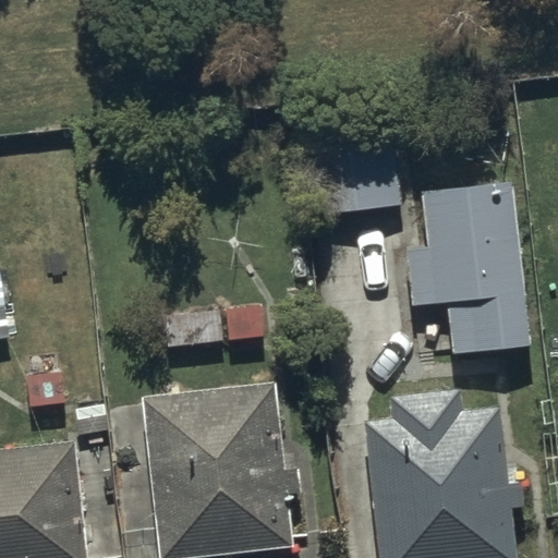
[(349,211),(403,206),(397,140),(342,145),(349,211)]
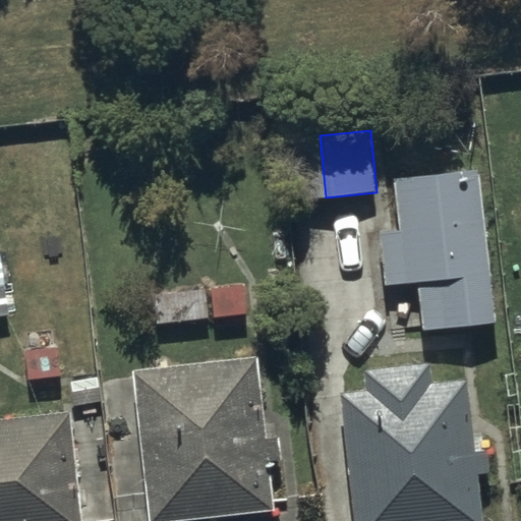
[(423,331),(497,324),(482,171),(397,179),(402,232),(382,234),(387,287),(419,284),(423,331)]
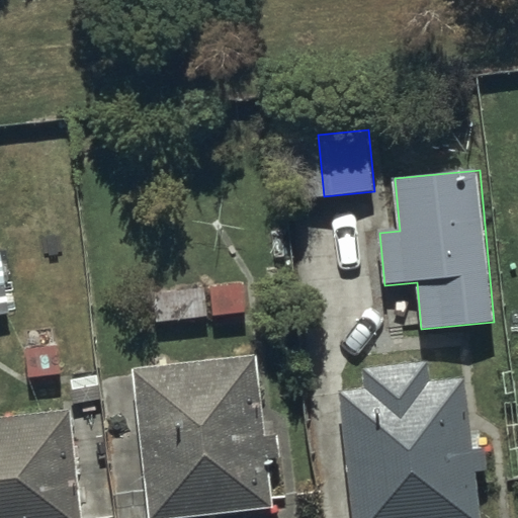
[(0,316),(11,315),(5,255),(0,255),(0,316)]
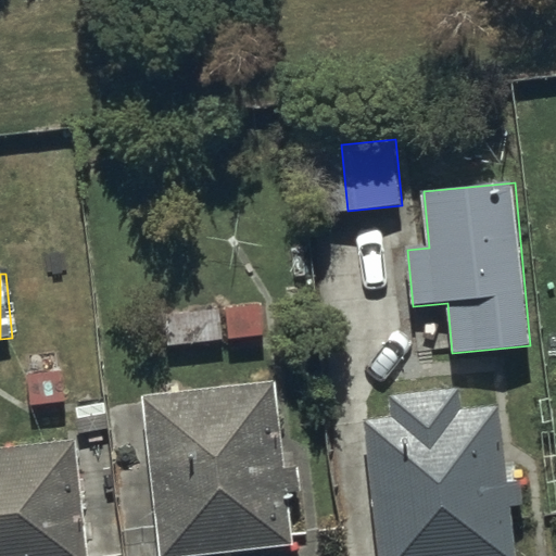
[(32,406),(65,402),(63,373),(28,376),(32,406)]
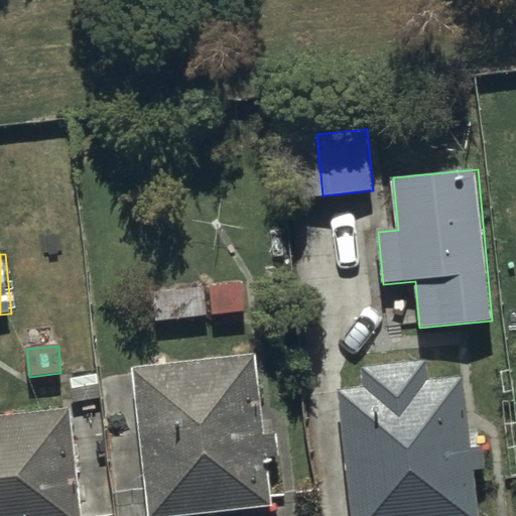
[(148,515),(190,515),(273,507),(268,459),(280,458),(278,432),(265,434),(256,355),(132,368),(148,515)]
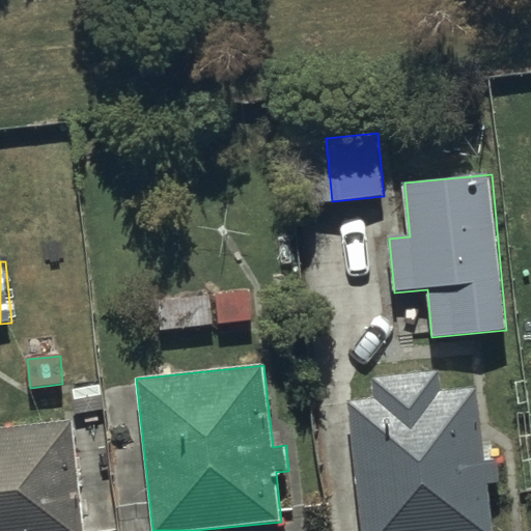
[(494,530),(490,484),(501,483),(499,458),(485,460),(478,387),(443,391),(441,371),(370,378),(372,398),(348,400),(360,530),(494,530)]
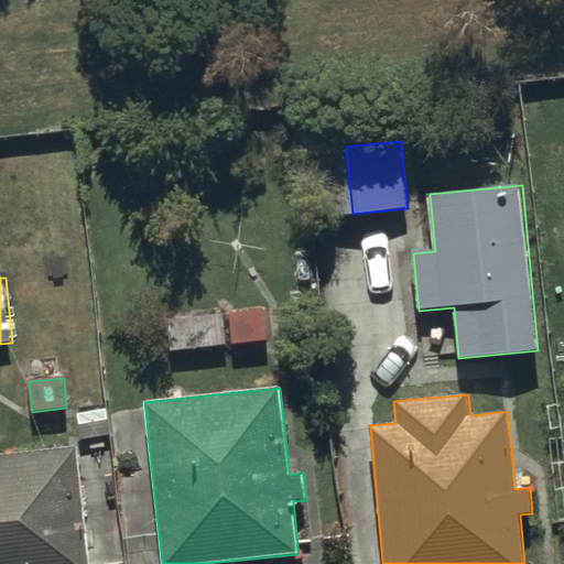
[(0,563),(90,563),(78,447),(0,455),(0,563)]
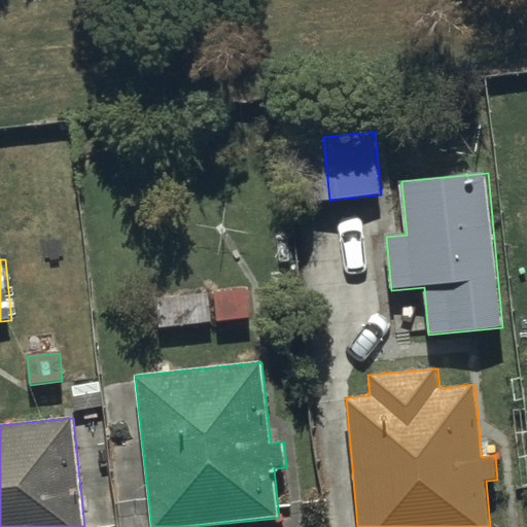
All buildings are outlined.
